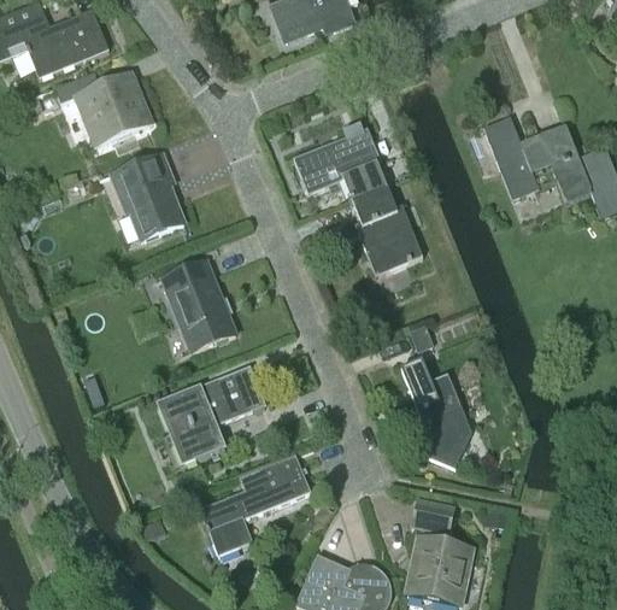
[(333,29),(353,21),(345,0),(287,0),(272,6),(286,41),(330,23),(333,29)]
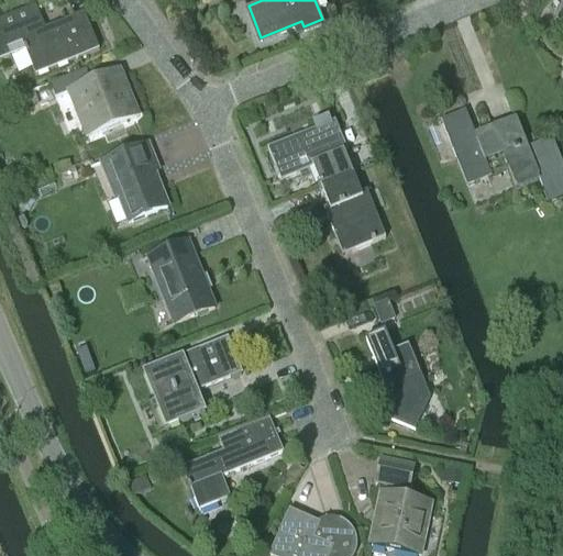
[(0,53),(9,51),(7,44),(21,37),(35,71),(99,45),(85,9),(45,25),(36,2),(0,17),(0,53)]
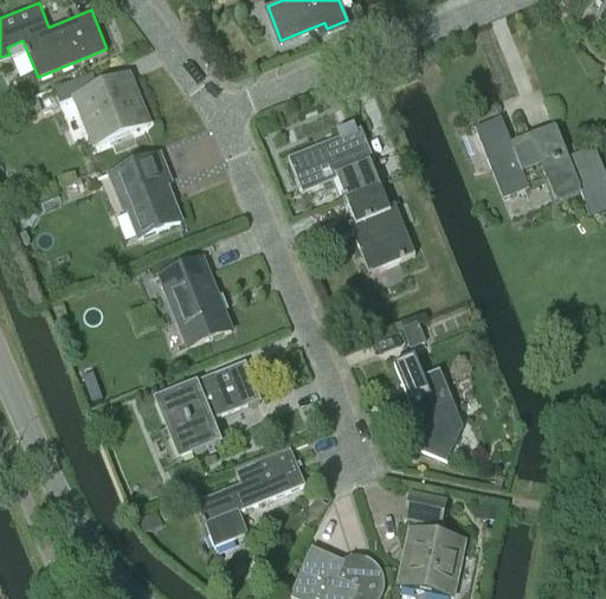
[(59,102),(75,96),(94,143),(147,121),(128,72),(97,85),(92,71),(53,87),(59,102)]
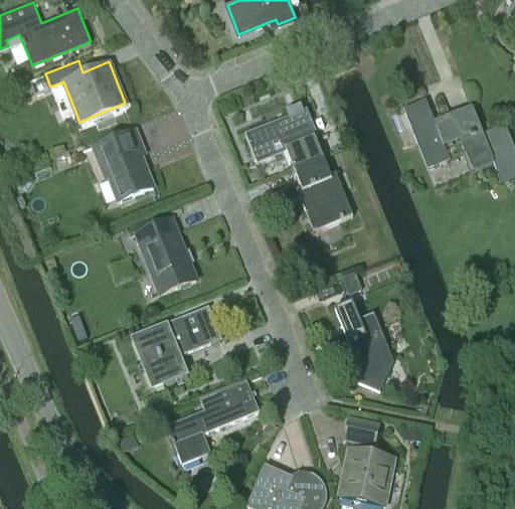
[(514,147),(505,123),(484,131),(474,105),(437,120),(426,98),(403,107),(428,168),(466,154),(471,168),(492,159),(502,183),(514,177),(514,147)]
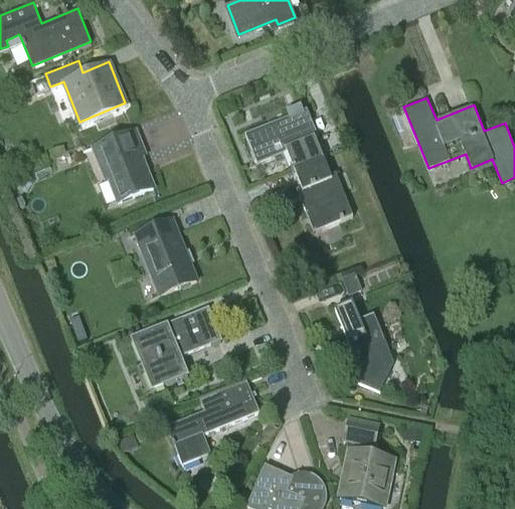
[(292,112),(244,132),(256,162),(286,150),(294,166),(323,154),(316,134),(318,134),(306,106),(301,108),(300,105),(291,109),(292,112)]
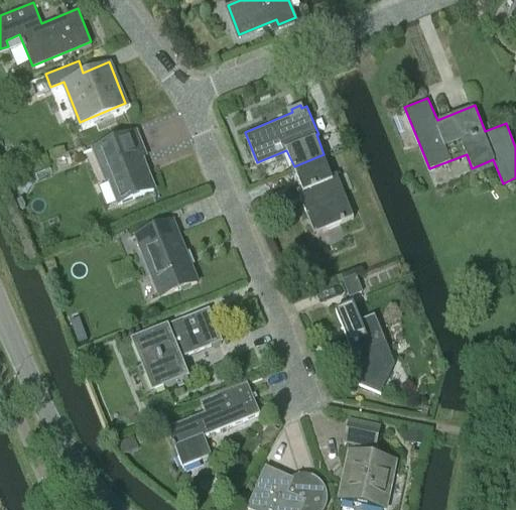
[(118,200),(154,185),(146,166),(142,167),(137,154),(145,151),(135,126),(92,143),(106,179),(110,177),(118,200)]
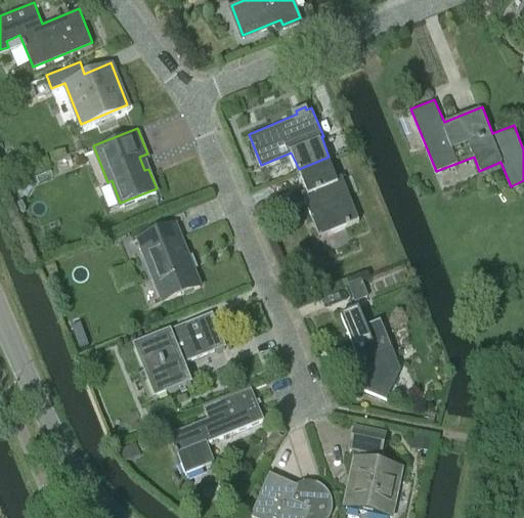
[(337,175),(329,157),(299,169),(312,201),(307,203),(319,232),(360,216),(342,173),(337,175)]
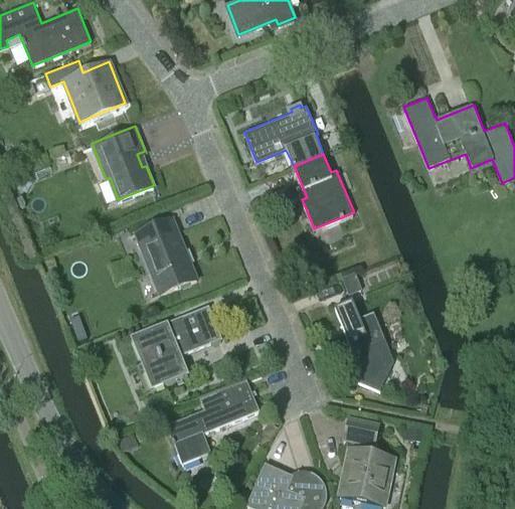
[(35,168),(38,176),(52,171),(48,163),(35,168)]
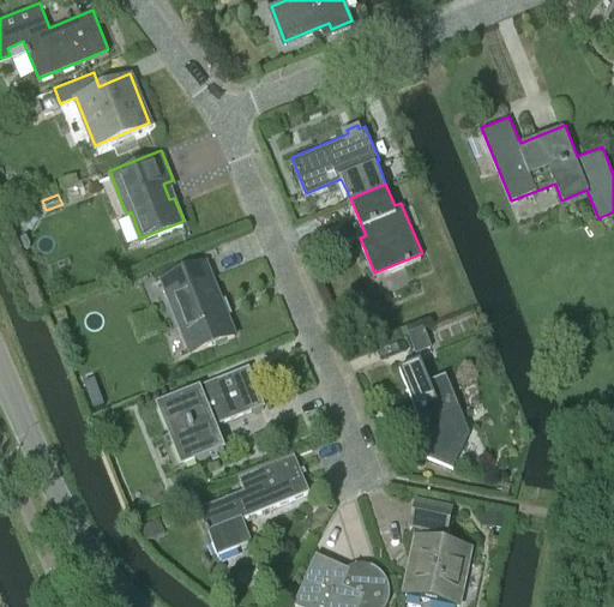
[(24,218),(32,223),(41,209),(31,204),(24,218)]
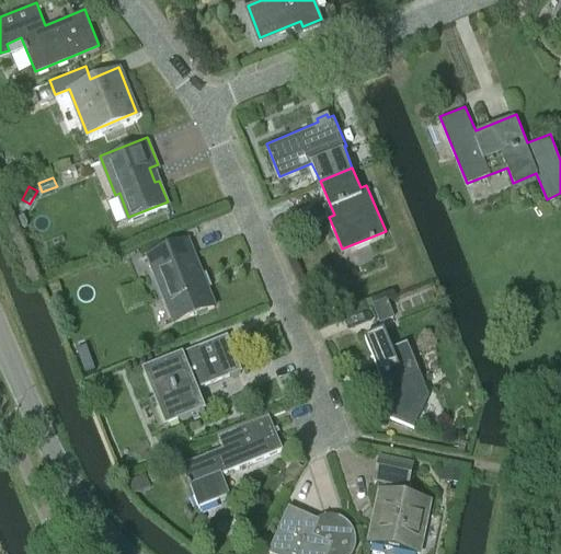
[(173,316),(213,301),(186,234),(147,251),(173,316)]
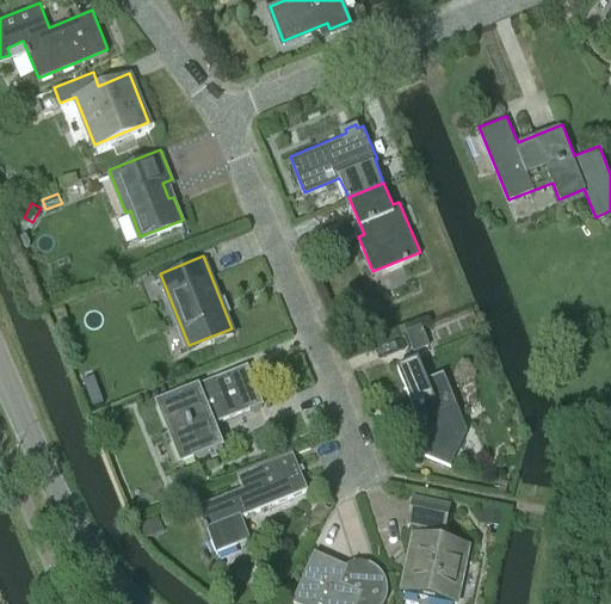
[(451,462),(467,425),(443,368),(426,374),(418,353),(397,362),(424,429),(417,448),(451,462)]
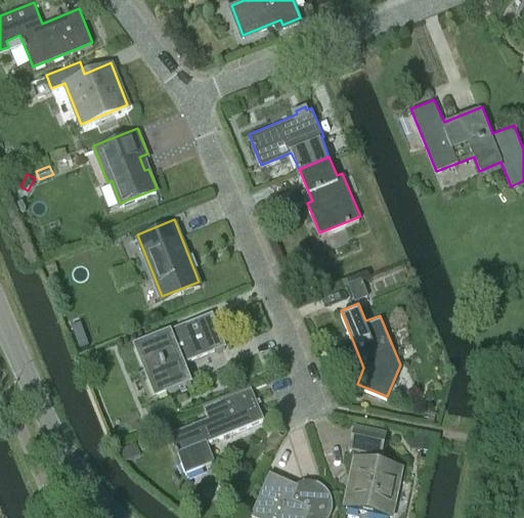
[(181,360),(224,343),(211,309),(154,333),(155,337),(138,343),(159,394),(189,382),(181,360)]
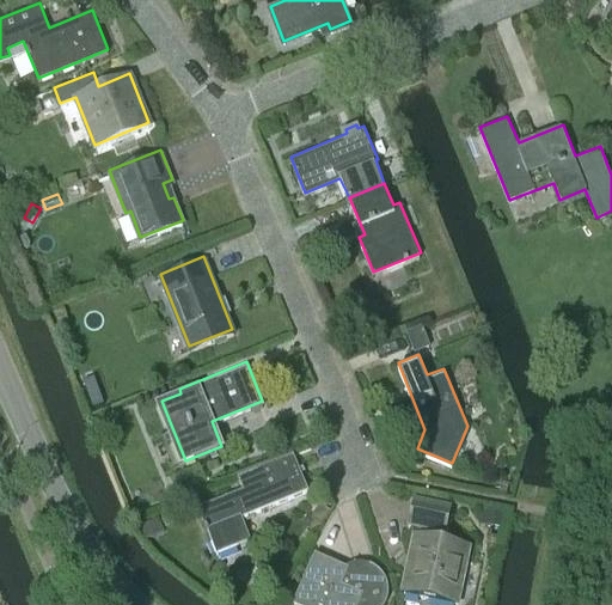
[(86,393),(92,409),(110,402),(103,386),(86,393)]
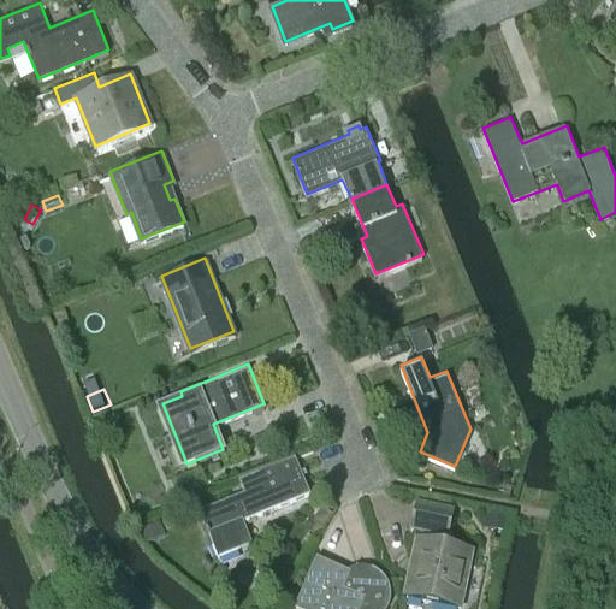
[(244,489),(200,507),(218,553),(252,539),(242,516),(309,490),(294,453),(240,476),(244,489)]
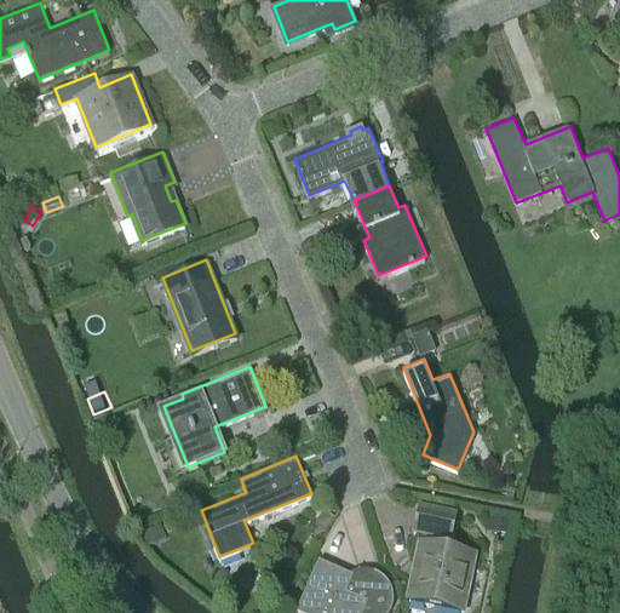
[(419,502),(413,531),(452,539),(458,510),(419,502)]
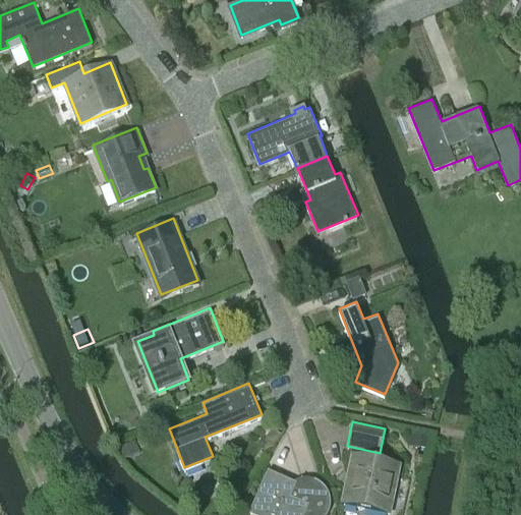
[(388,511),(397,462),(353,453),(344,502),(388,511)]
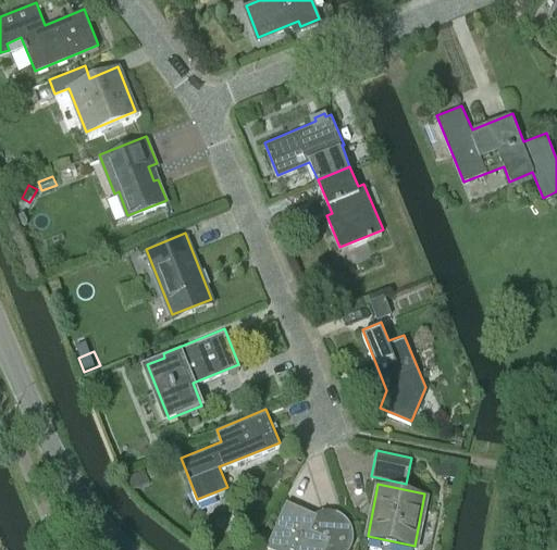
[(348,549),(349,548),(350,546),(351,544),(353,541),(353,539),(354,537),(354,535),(354,533),(353,529),(353,527),(351,525),(350,523),(350,522),(348,520),(347,517),(344,514),(342,513),(341,512),(338,511),(336,510),(336,512),(326,515),(323,508),(322,508),(324,515),(314,519),(317,514),(287,501),(268,545),(279,549),(348,549)]
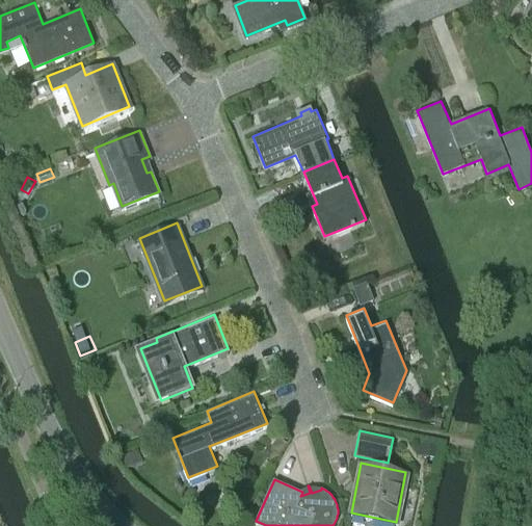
[(211,487),(216,496),(228,491),(222,480),(211,487)]
